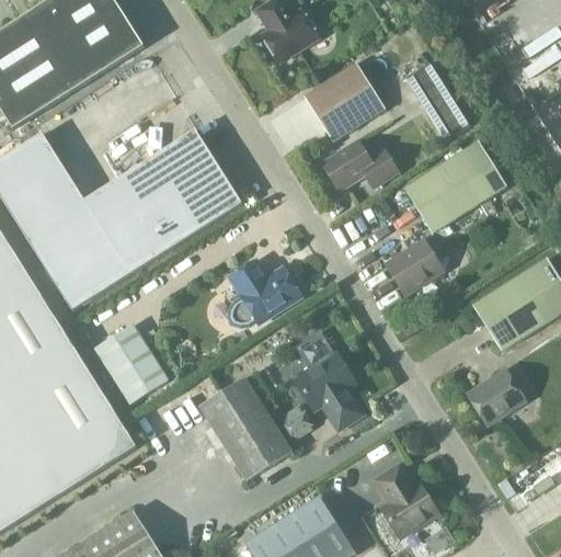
[(142,45),(114,0),(47,0),(0,30),(0,108),(12,127),(142,45)]
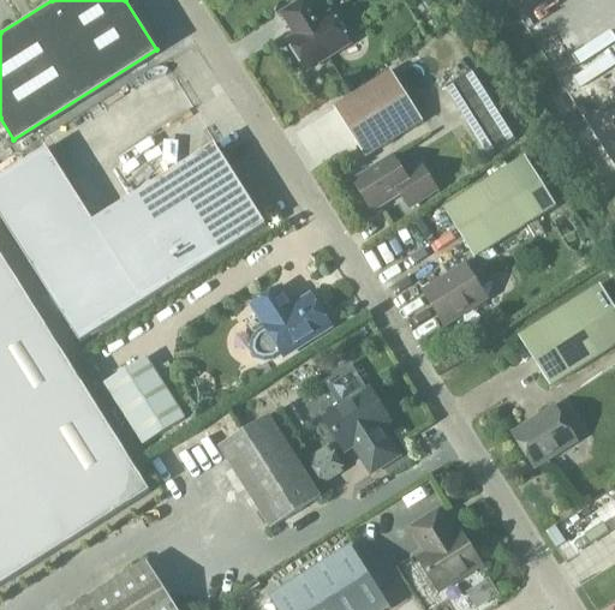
[(296,0),(280,10),(294,31),(286,36),(305,67),(350,40),(330,9),(320,16),(310,0),(296,0)]
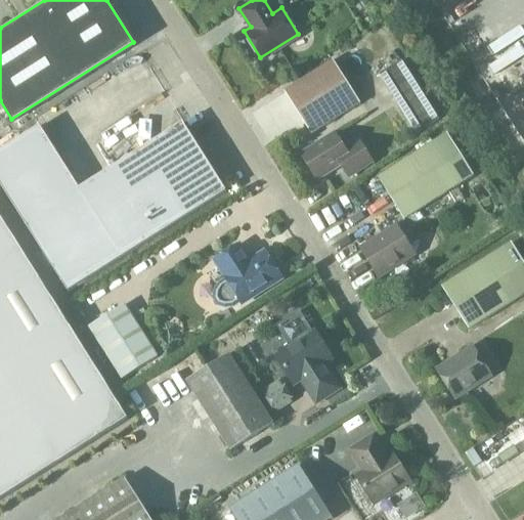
[(149,52),(164,42),(150,23),(136,32),(149,52)]
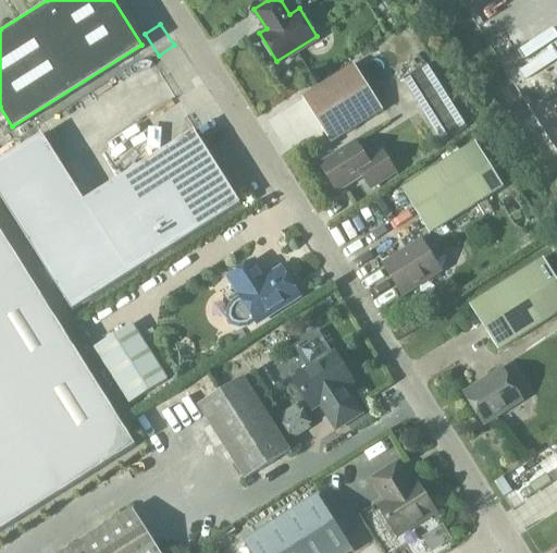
[(420,100),(441,90),(424,54),(403,64),(420,100)]
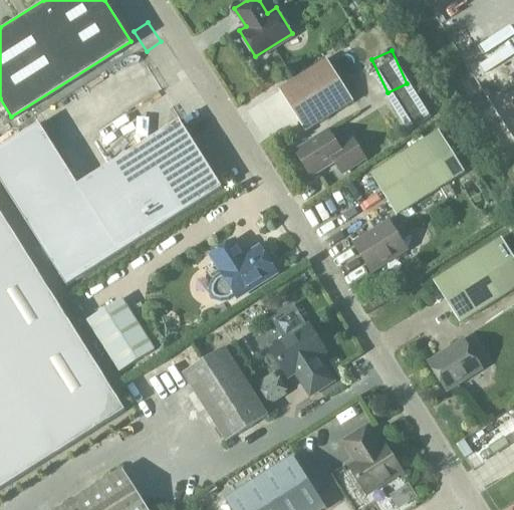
[(304,129),(352,97),(326,56),(278,86),(304,129)]
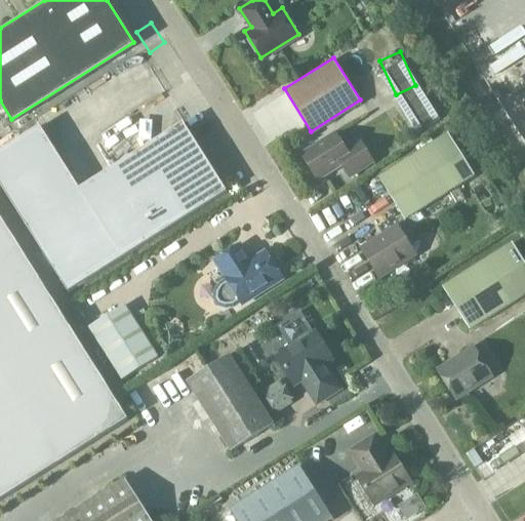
[(260,102),(265,112),(282,105),(277,94),(260,102)]
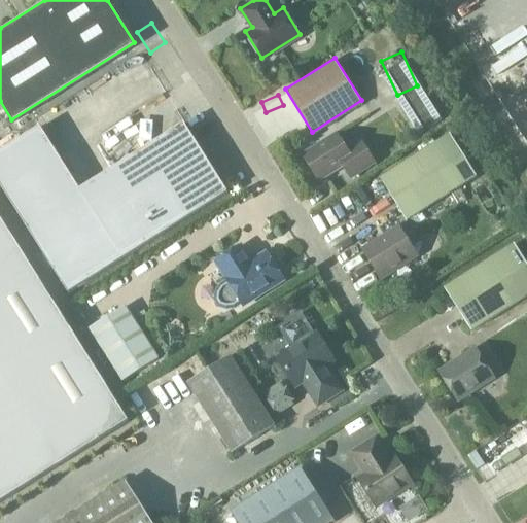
[(227,189),(183,119),(79,185),(39,124),(0,147),(0,184),(67,290),(227,189)]
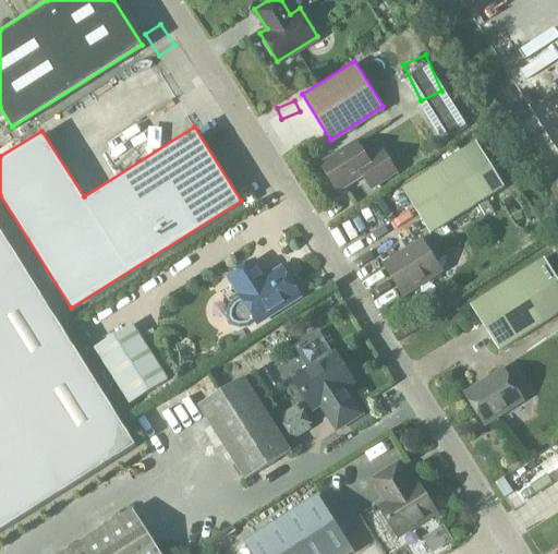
[(355,137),(319,161),(337,189),(362,172),(371,185),(396,169),(383,147),(367,156),(355,137)]
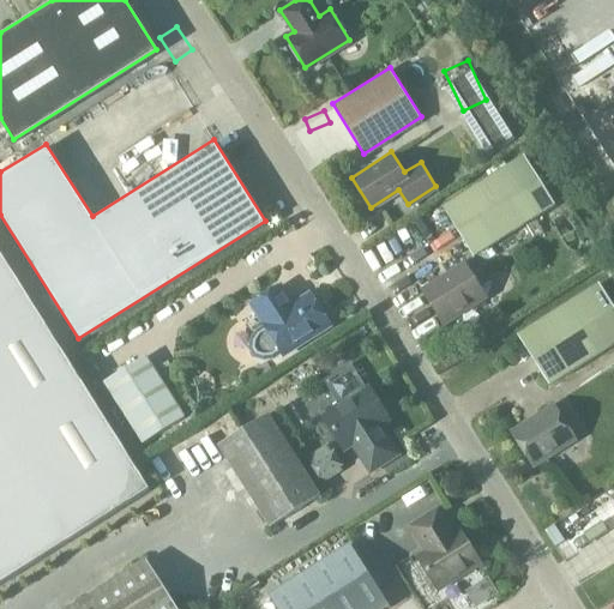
[(443,205),(473,254),(554,203),(523,154),(443,205)]
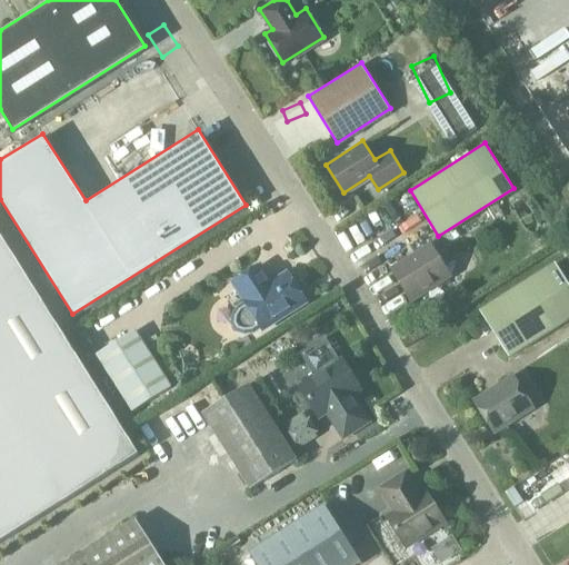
[(345,249),(373,230),(359,208),(330,227),(345,249)]
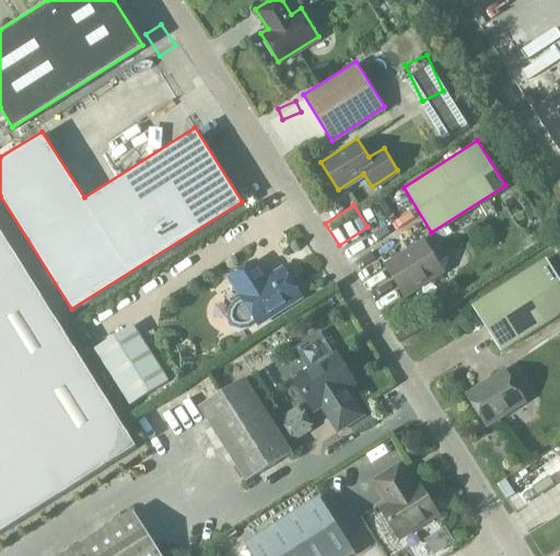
[(0,530),(136,444),(0,228),(0,530)]
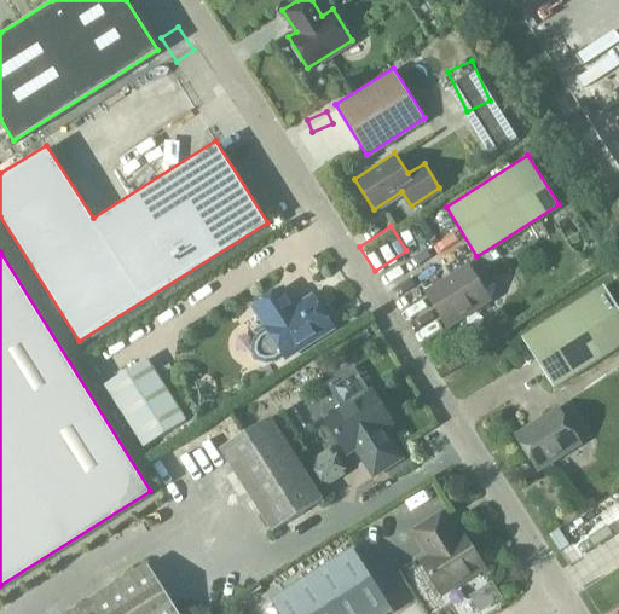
[(423,289),(446,325),(490,297),(467,261),(423,289)]
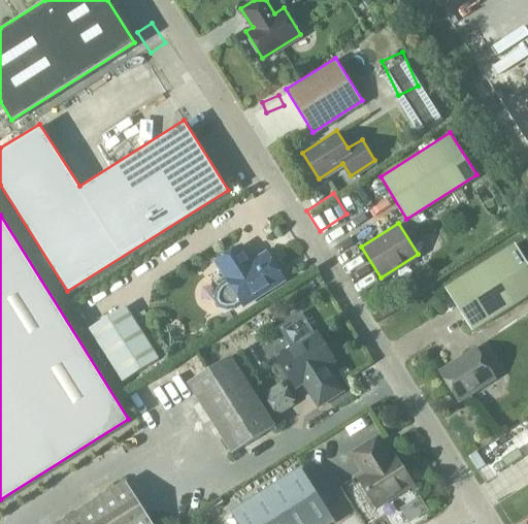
[(444,287),(471,329),(527,292),(527,262),(515,241),(444,287)]
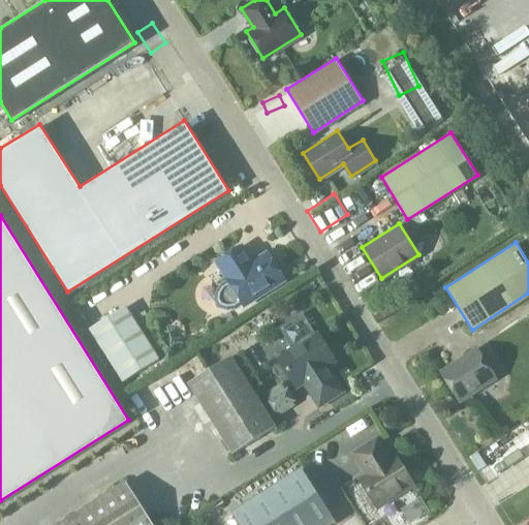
[(237,307),(243,303),(283,277),(267,251),(251,261),(240,244),(216,259),(227,276),(218,282),(215,289),(213,298),(218,306),(227,308),(237,307)]
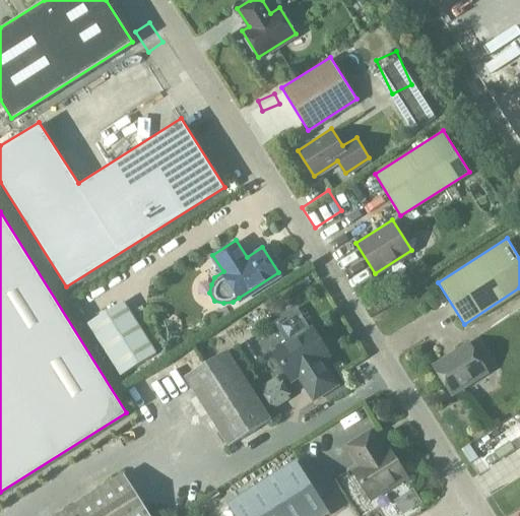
[(122,299),(87,321),(120,374),(155,351),(122,299)]
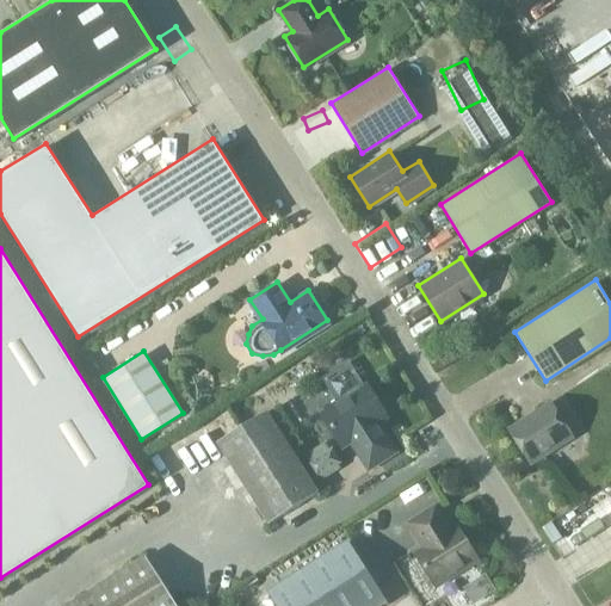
[(325,409),(320,412),(340,444),(350,438),(368,467),(395,449),(377,421),(387,415),(366,383),(340,399),(338,395),(333,391),(328,393),(323,395),(321,400),(321,404),(325,409)]
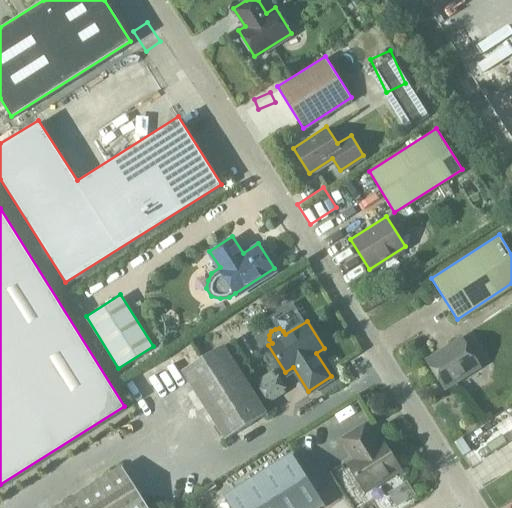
[(425,357),(444,387),(480,365),(461,335),(425,357)]
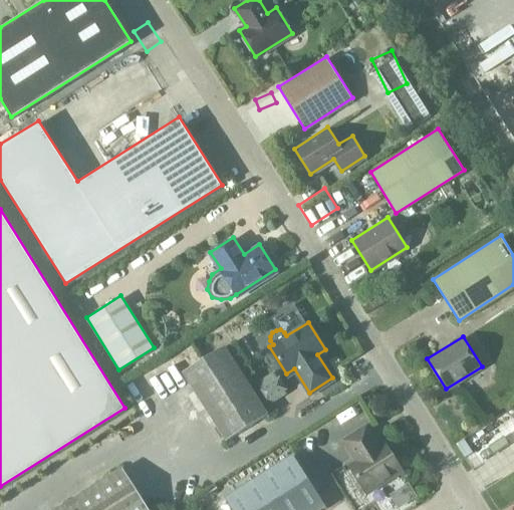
[(183,370),(226,439),(266,414),(224,344),(183,370)]
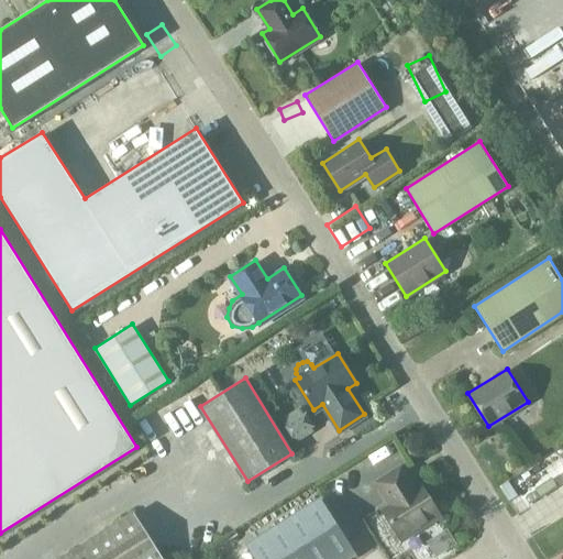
[(296,440),(313,429),(311,426),(315,424),(306,409),(301,412),(298,405),(278,417),(291,439),(295,437),(296,440)]
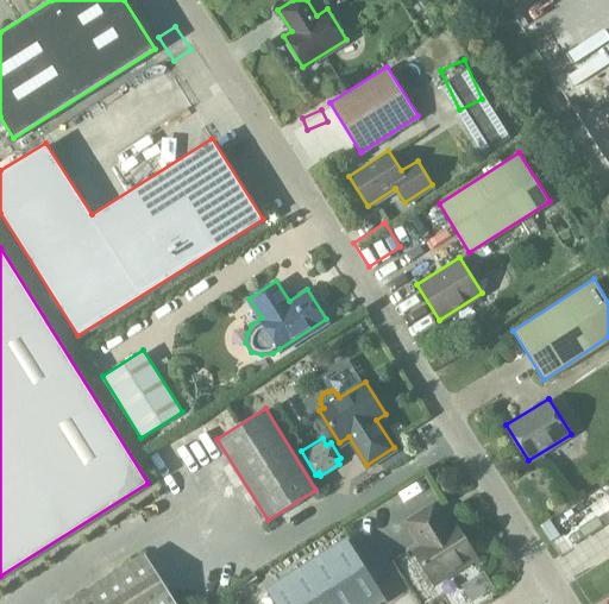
[(135,503),(142,514),(158,503),(152,491),(135,503)]
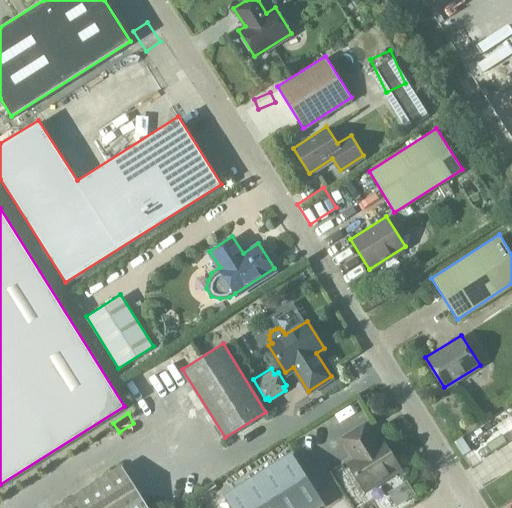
[(364,489),(378,481),(382,483),(389,478),(389,474),(400,467),(383,440),(378,443),(364,422),(342,436),(355,457),(347,462),(364,489)]
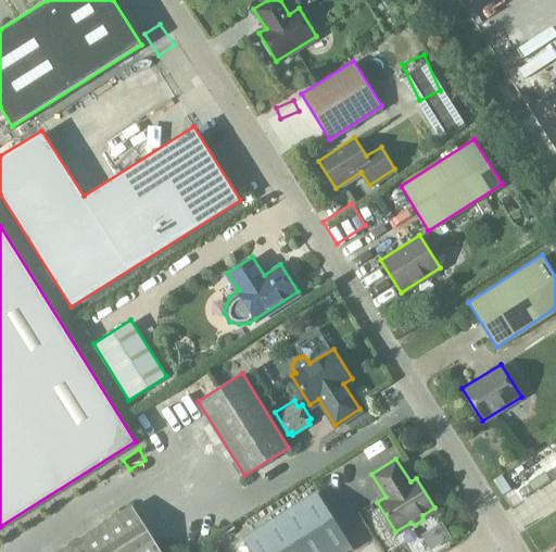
[(316,490),(242,537),(251,551),(340,551),(351,546),(316,490)]
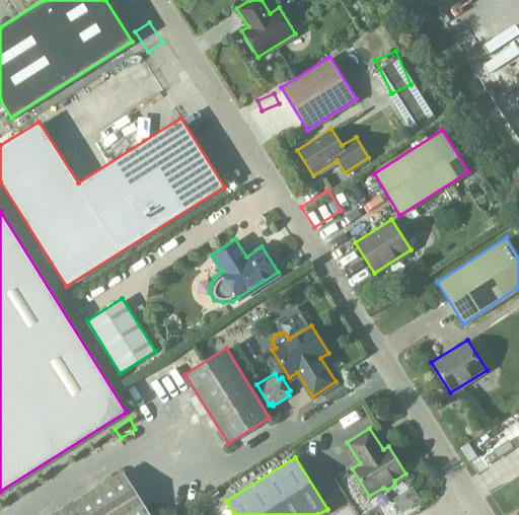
[(151,514),(123,470),(55,514),(151,514)]
